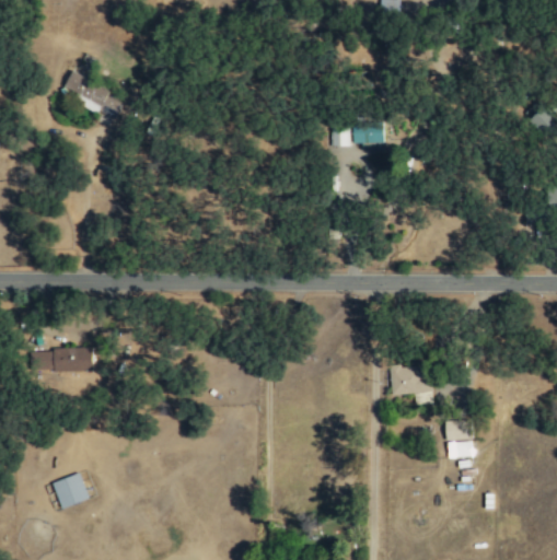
[(112,92),(73,71),(64,91),(117,119),(126,104),(109,96),(112,92)]
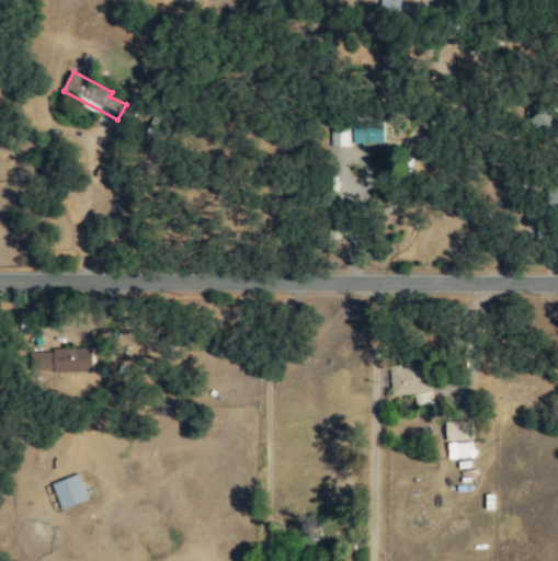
[(385,148),(385,124),(355,125),(355,149),(385,148)]
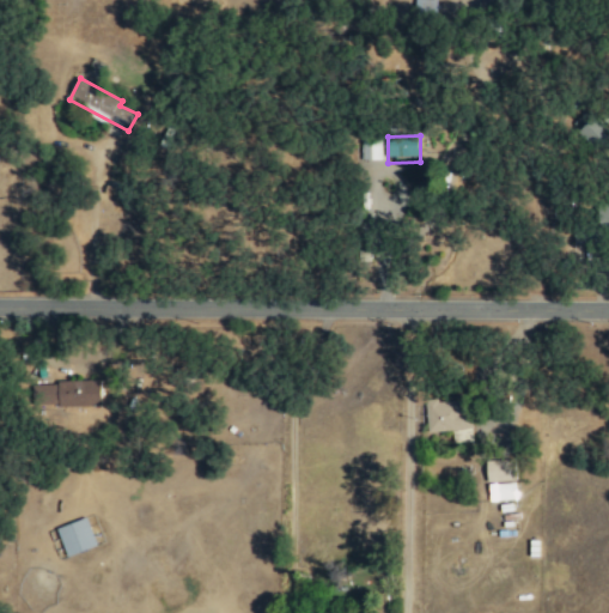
[(365,162),(384,161),(383,140),(364,140),(365,162)]
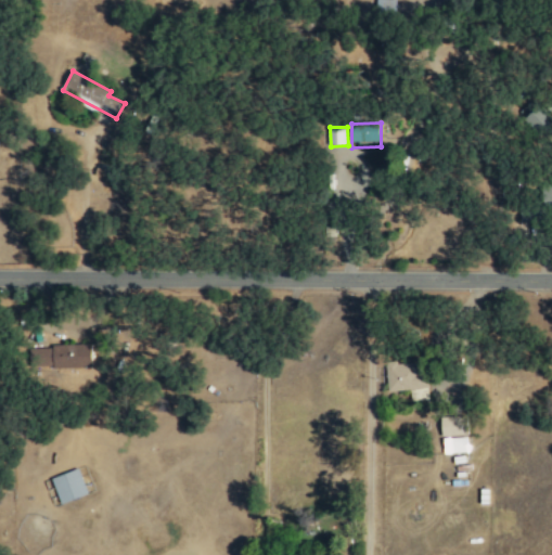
[(431,400),(428,369),(420,370),(420,361),(386,363),(388,391),(411,389),(411,401),(431,400)]
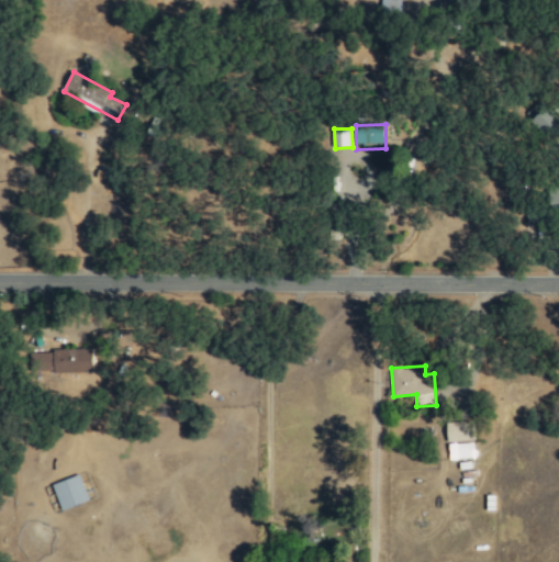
[(449,444),(450,459),(476,459),(476,442),(449,444)]
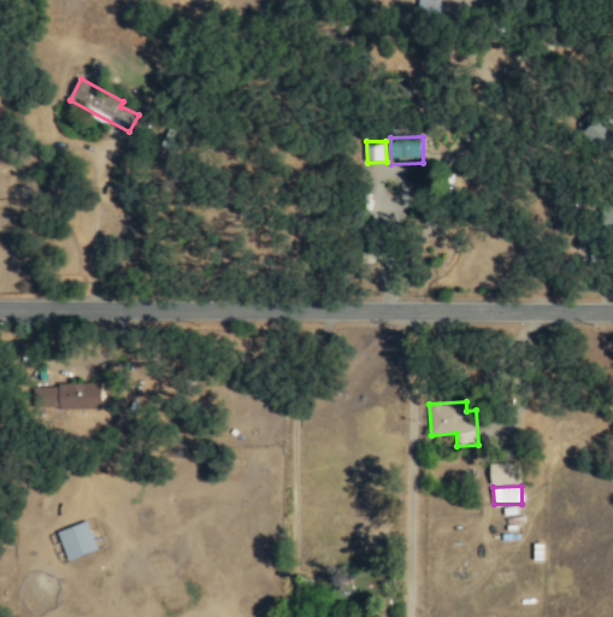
[(58,532),(69,559),(99,548),(88,521),(58,532)]
